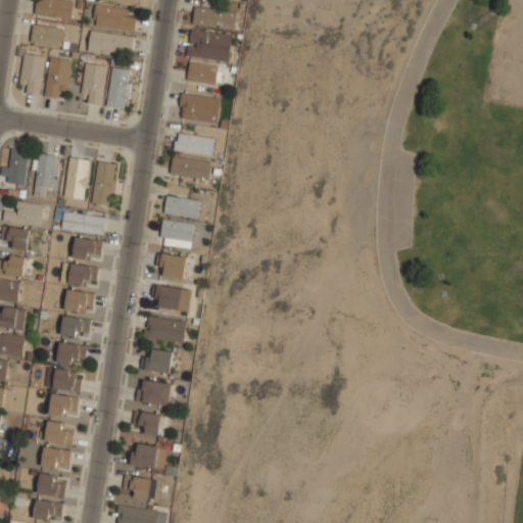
[(70,18),(73,0),(36,0),(35,14),(70,18)]
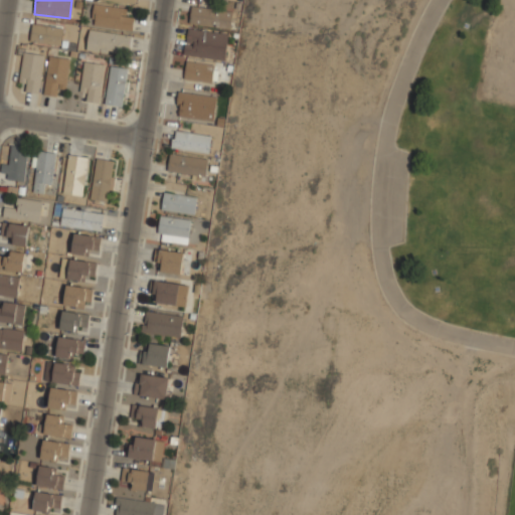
[(94,2),(91,24),(132,31),(135,15),(132,15),(133,8),(94,2)]
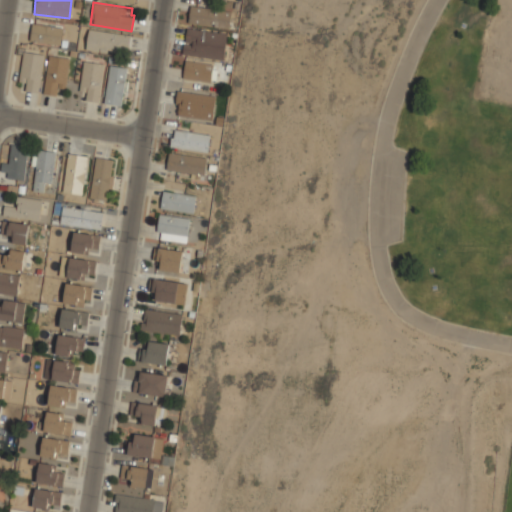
[(229,29),(232,10),(191,4),(188,22),(229,29)]
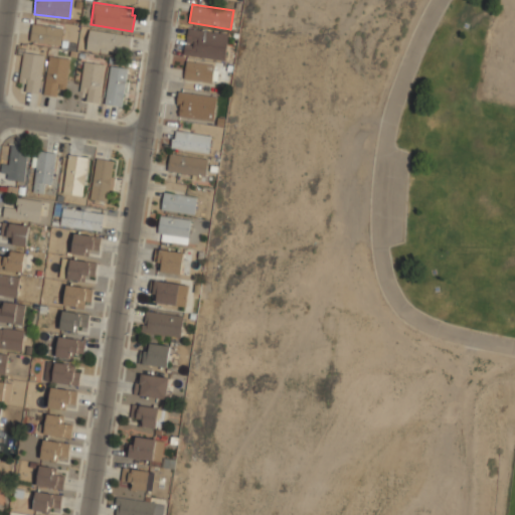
[(67,24),(31,24),(31,44),(67,44),(67,24)]
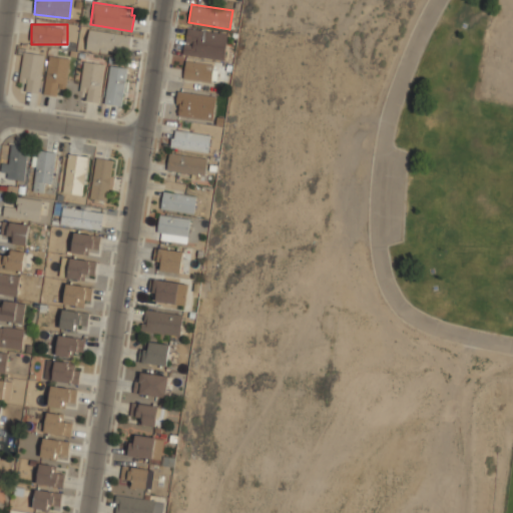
[(183,53),(223,59),(227,34),(187,27),(183,53)]
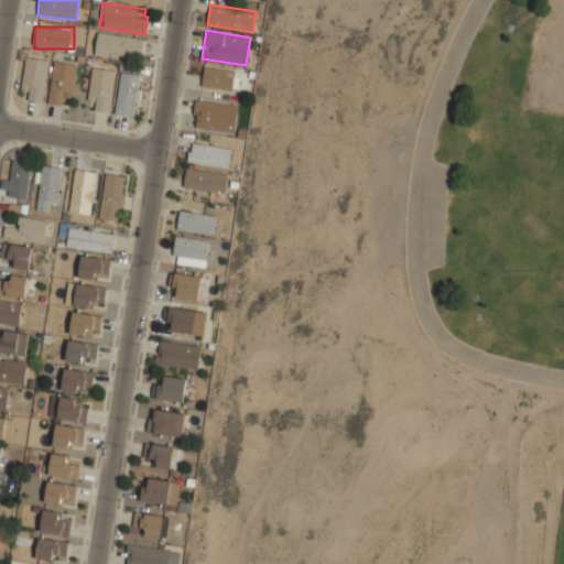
[(95,54),(131,60),(132,51),(142,52),(144,39),(98,31),(95,54)]
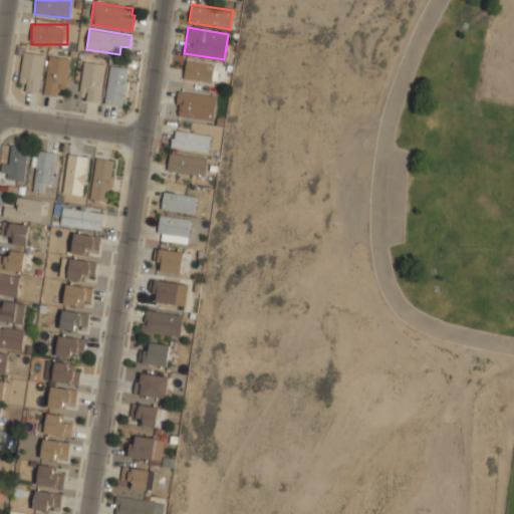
[(18,87),(25,88),(24,91),(38,93),(44,53),(24,50),(18,87)]
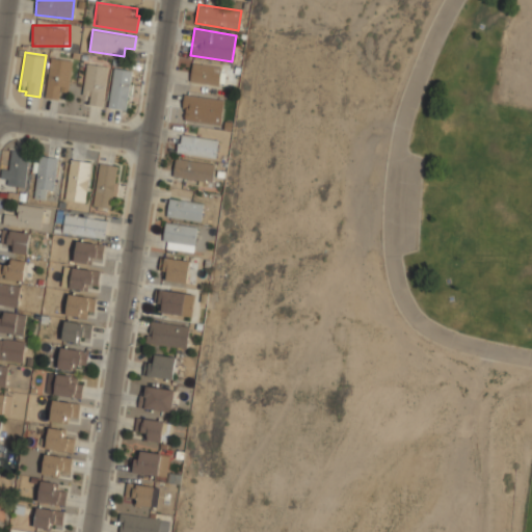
[(68,91),(73,60),(51,57),(45,97),(59,99),(61,90),(68,91)]
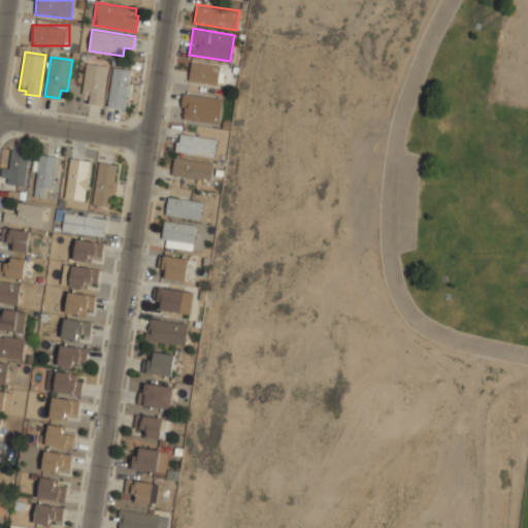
[(91,95),(89,103),(101,105),(108,66),(88,62),(81,93),(91,95)]
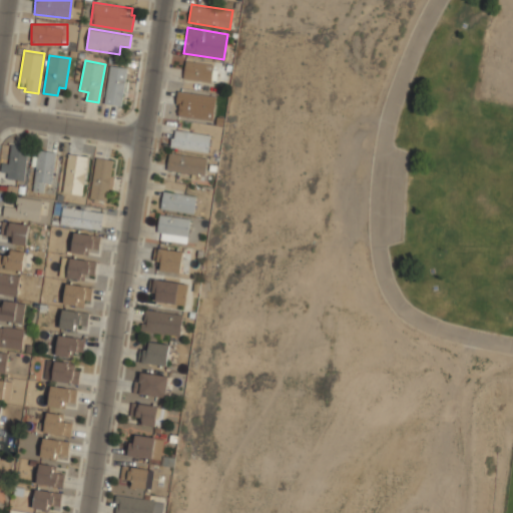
[(183,78),(214,81),(216,63),(185,60),(183,78)]
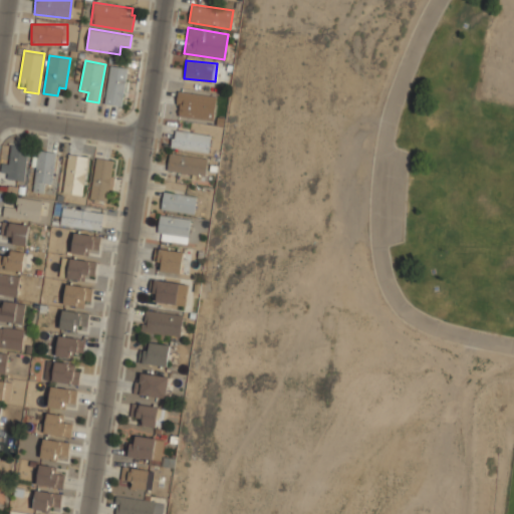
[(127,67),(109,65),(104,103),(122,106),(127,67)]
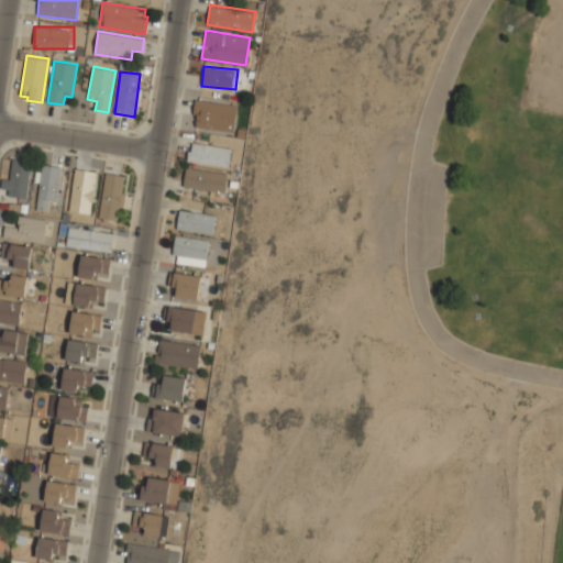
[(234,130),(236,103),(196,99),(192,127),(234,130)]
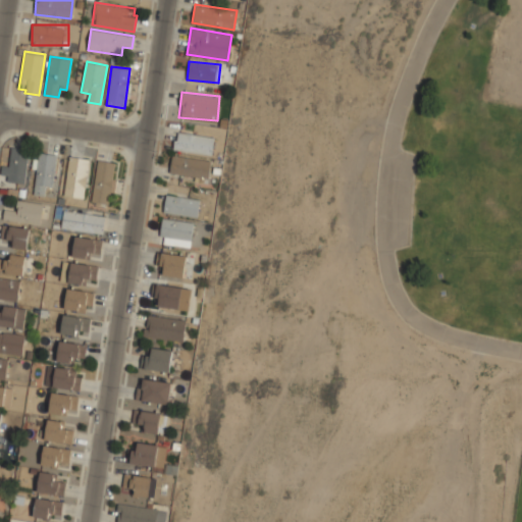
[(173,149),(212,154),(214,136),(175,131),(173,149)]
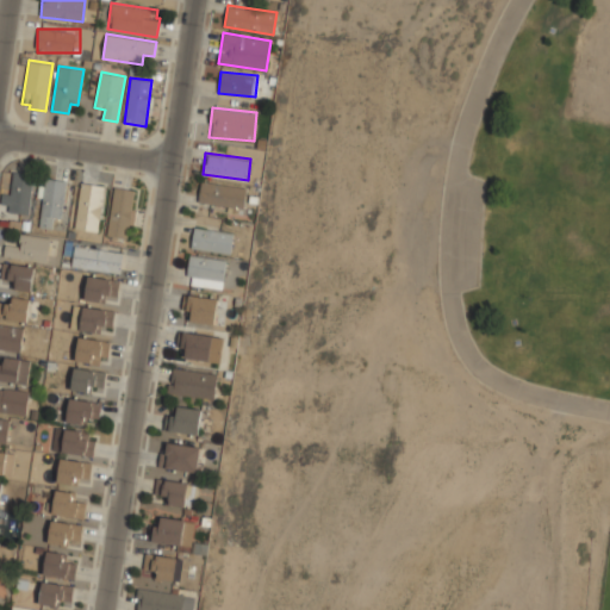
[(10,212),(30,213),(32,173),(11,172),(10,212)]
